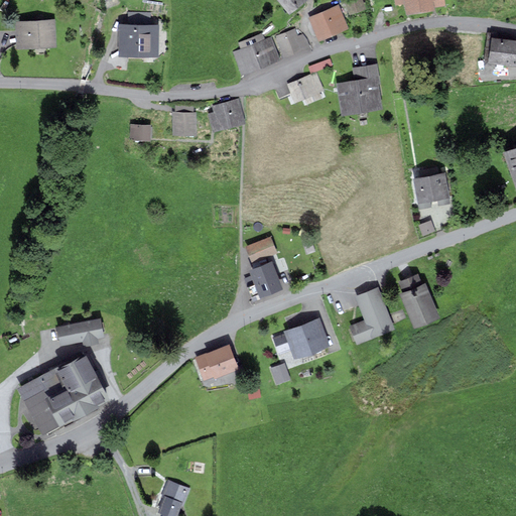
[(277,0),(288,14),(307,0),(306,0),(277,0)]
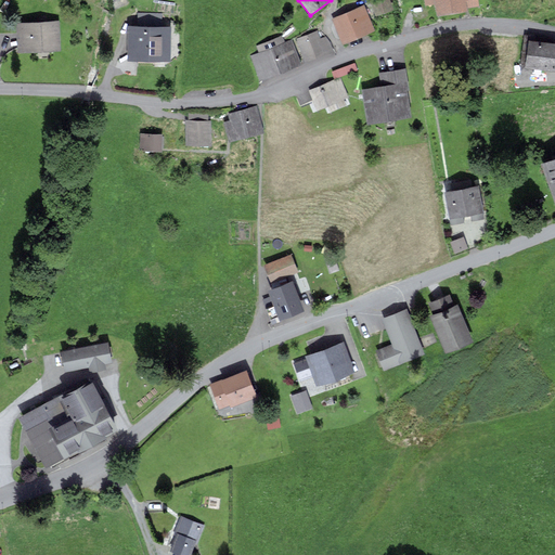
[(389,0),(371,0),(377,15),(394,10),(389,0)]
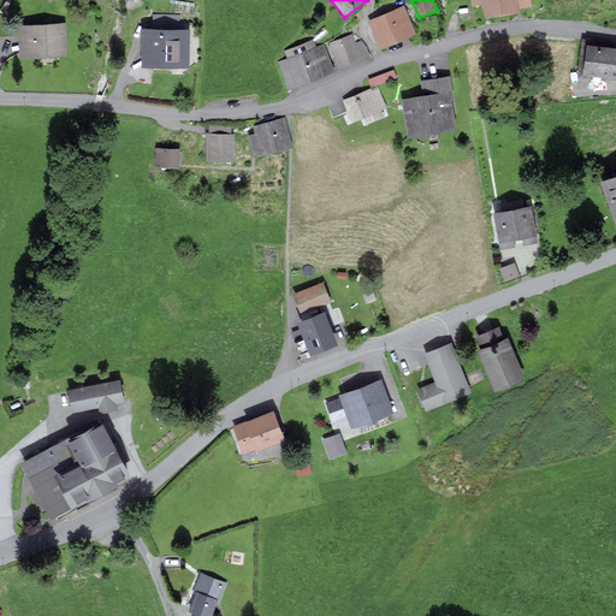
[(484,0),(487,16),(520,11),(519,7),(529,6),(528,0),(484,0)]
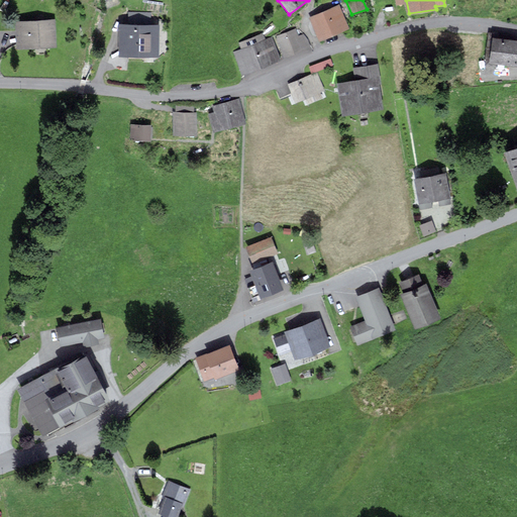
[(338,7),(312,18),(320,39),(347,27),(338,7)]
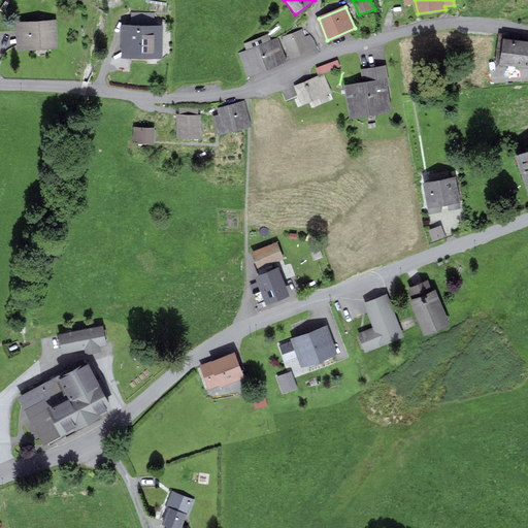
[(125,27),(125,55),(160,56),(160,28),(153,28),(153,13),(132,13),(132,27),(125,27)]
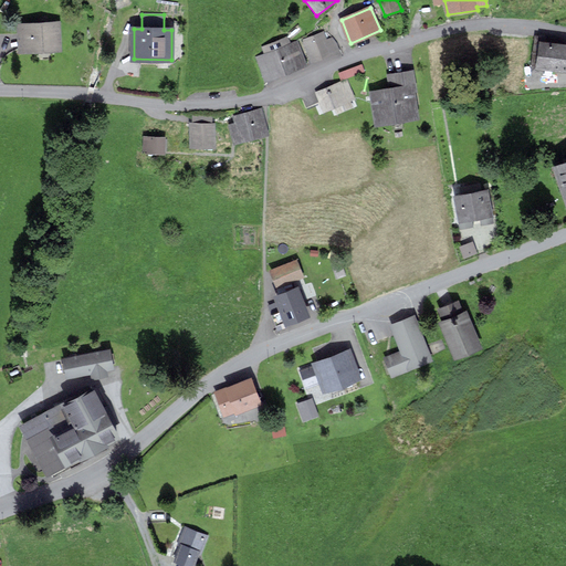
[(62,22),(19,22),(19,51),(62,51),(62,22)]
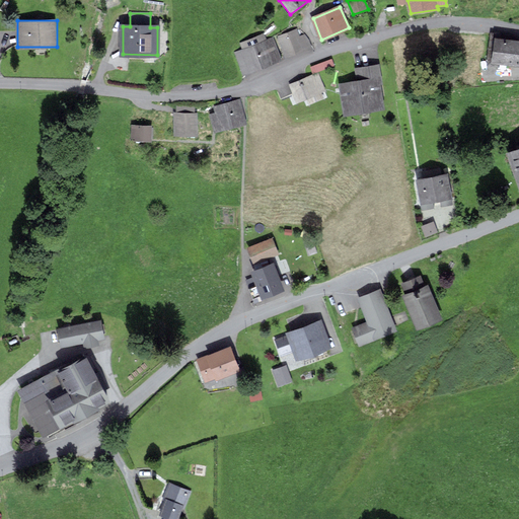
[(278,40),(286,59),(309,49),(304,38),(298,40),(295,32),(278,40)]
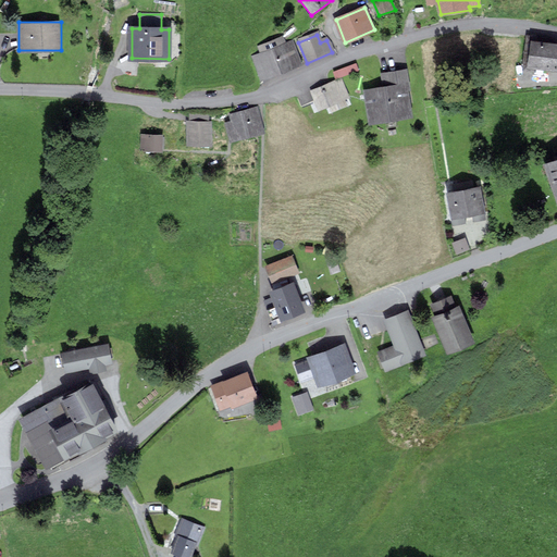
[(254,56),(263,78),(301,63),(293,40),(285,44),(282,37),(258,46),(260,53),(254,56)]
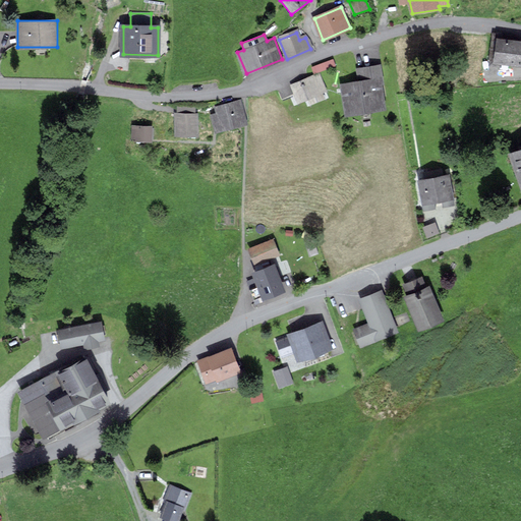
[(520,41),(496,38),(493,61),(520,64),(520,41)]
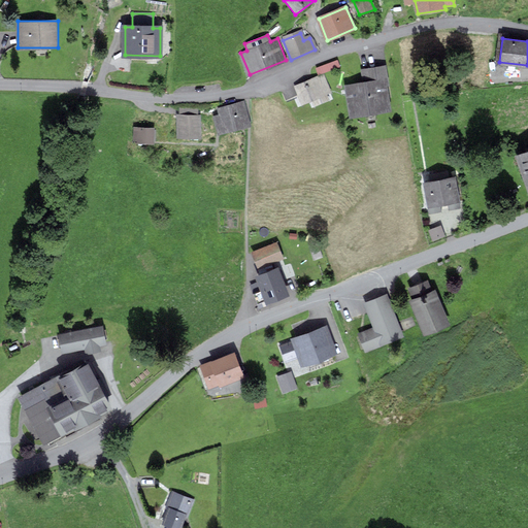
[(318,72),(341,66),(339,58),(316,64),(318,72)]
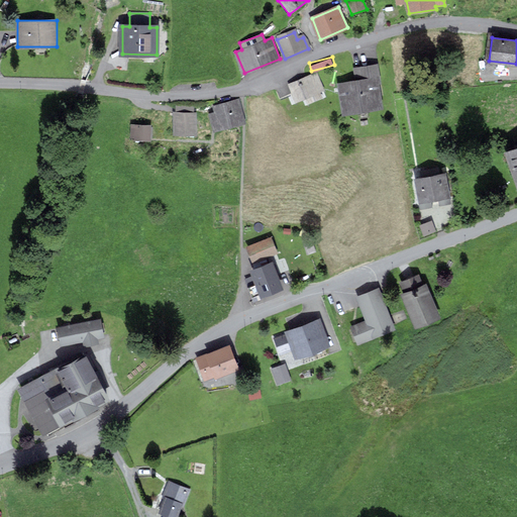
[(375,66),(352,70),(354,82),(336,85),(340,115),(382,108),(375,66)]
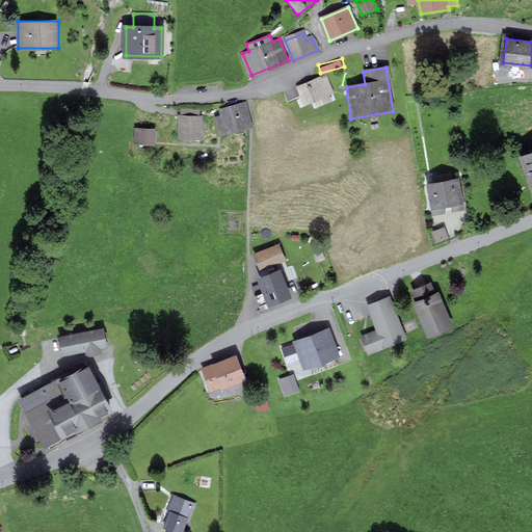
[(297,87),(304,105),(315,101),(317,105),(330,100),(328,94),(331,92),(326,76),(297,87)]
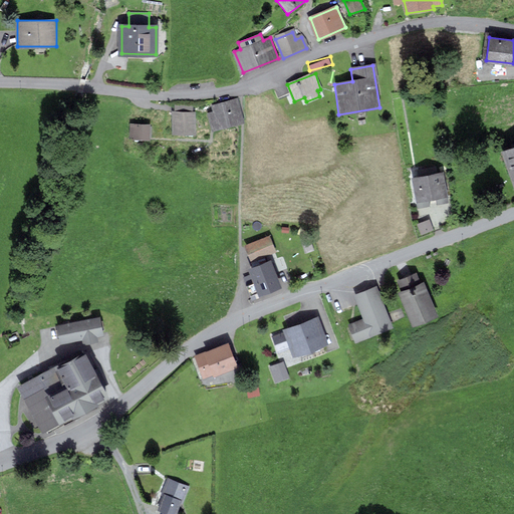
[(209,114),(213,131),(243,121),(236,100),(214,106),(216,112),(209,114)]
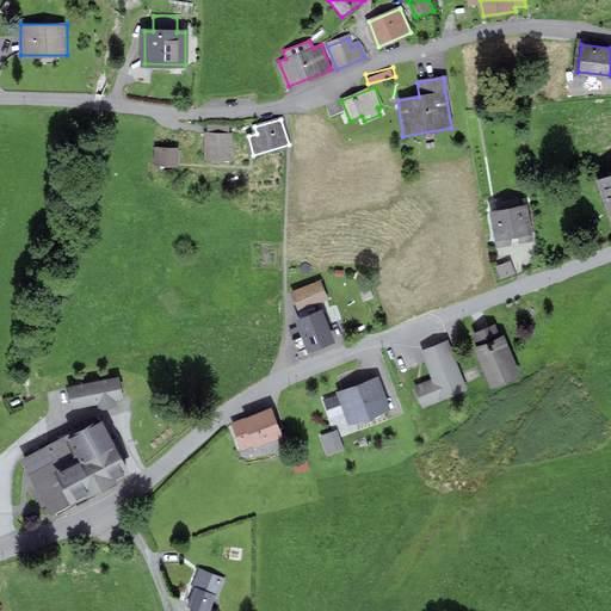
[(209,134),(207,134),(207,156),(230,158),(230,134),(228,134),(228,125),(210,125),(209,134)]
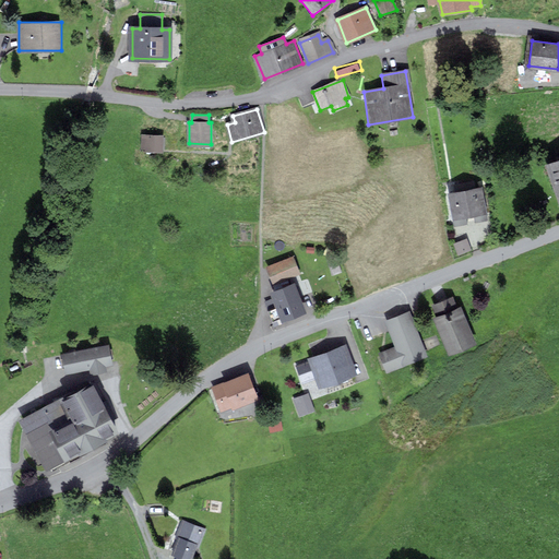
[(162,137),(143,137),(143,147),(146,149),(146,151),(162,151),(162,137)]
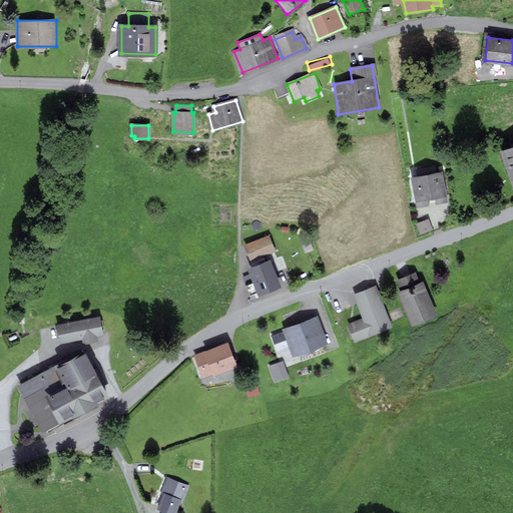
[(512,148),(503,152),(512,180),(512,148)]
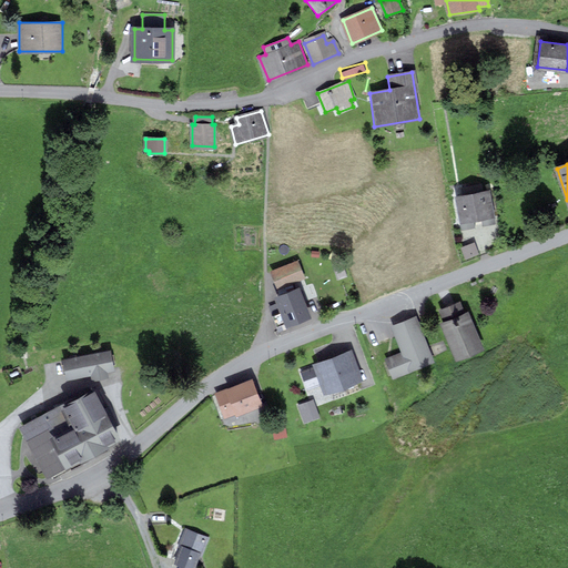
[(455,195),(459,231),(495,226),(490,191),(455,195)]
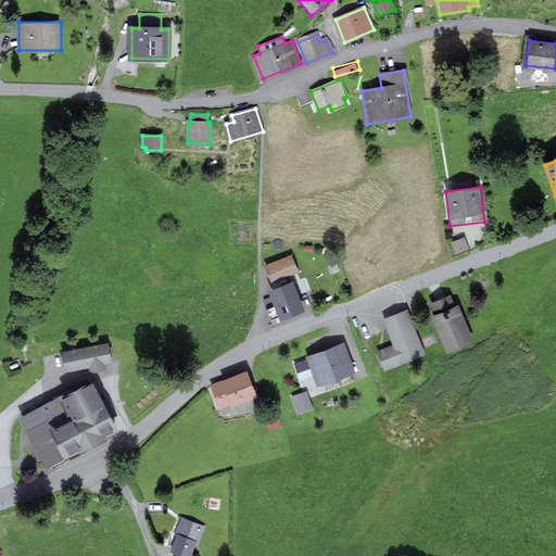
[(451,243),(455,254),(468,251),(465,239),(451,243)]
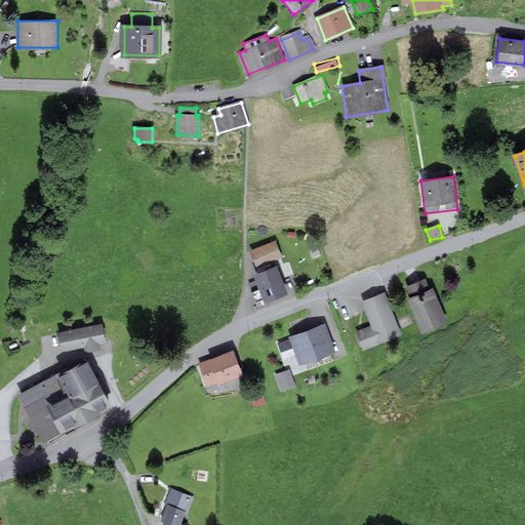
[(252,250),(257,265),(280,256),(275,242),(252,250)]
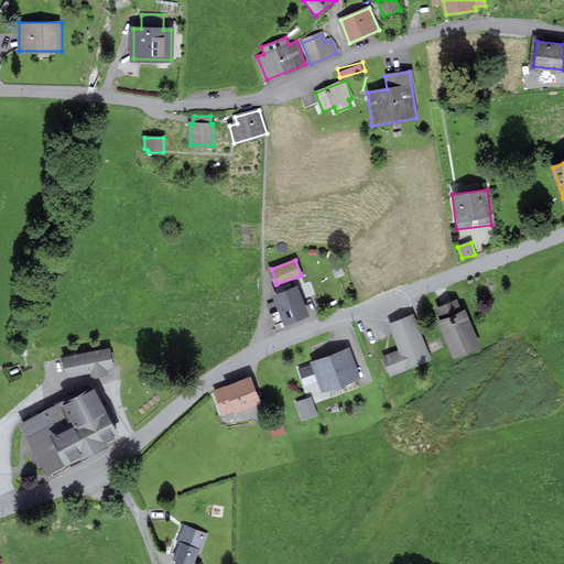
[(299,294),(278,302),(285,323),(307,315),(299,294)]
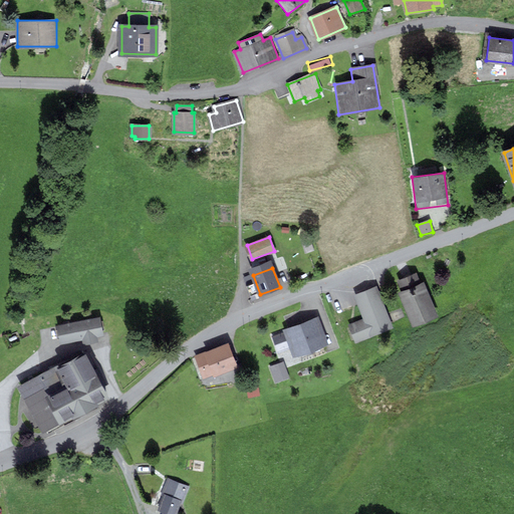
[(413,276),(408,278),(403,280),(400,281),(404,291),(400,293),(413,325),(425,321),(437,316),(424,283),(420,285),(416,275),(413,276)]
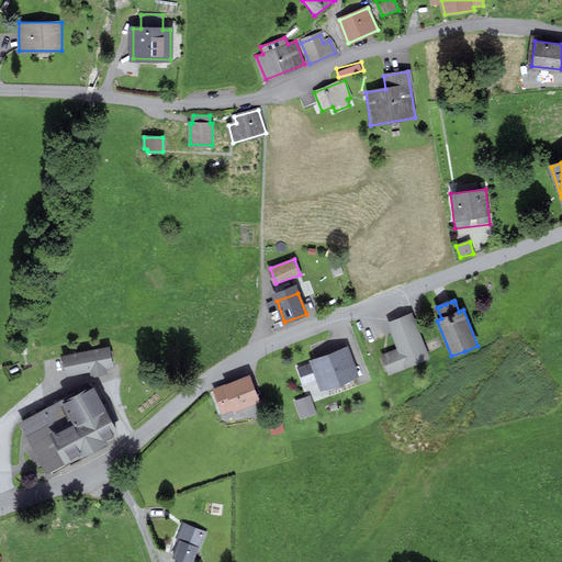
[(390,372),(426,359),(425,355),(411,316),(391,324),(393,332),(400,349),(383,356),(390,372)]
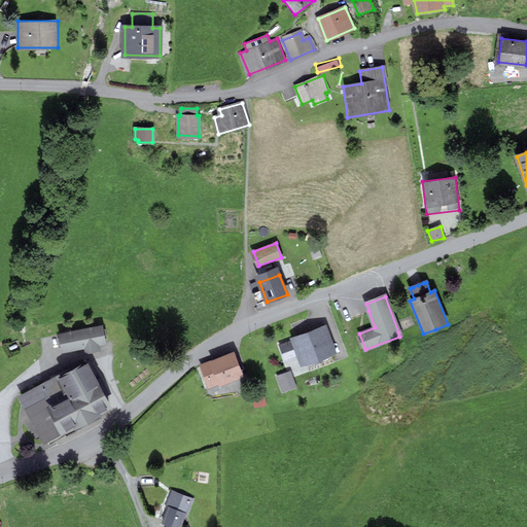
[(60,335),(63,352),(105,344),(102,326),(60,335)]
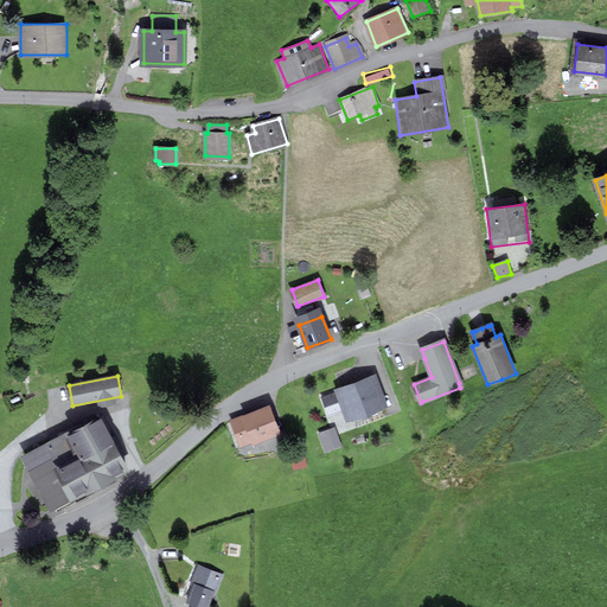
[(374,377),(337,390),(349,420),(385,407),(374,377)]
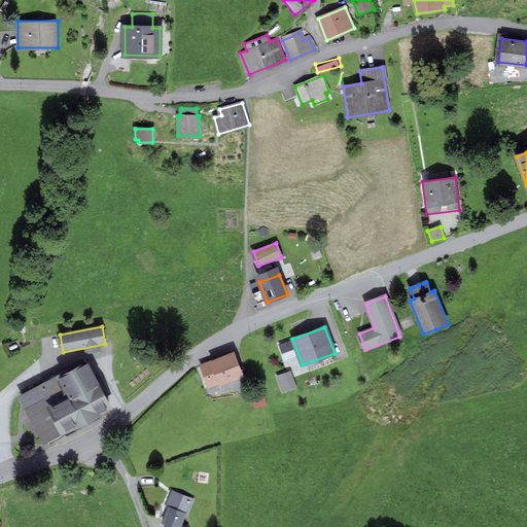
[(202,366),(209,386),(241,375),(234,354),(202,366)]
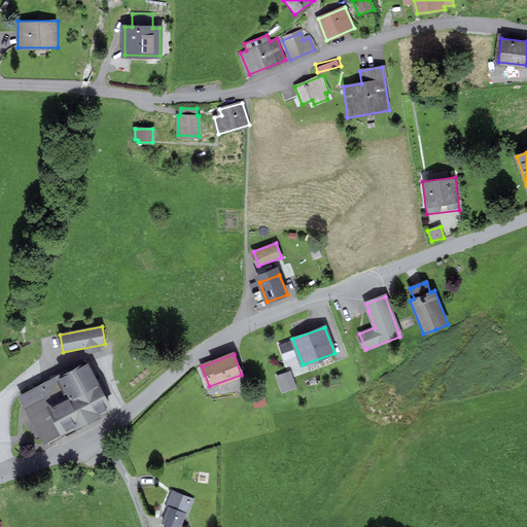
[(55,412),(64,430),(109,408),(88,365),(23,397),(35,421),(55,412)]
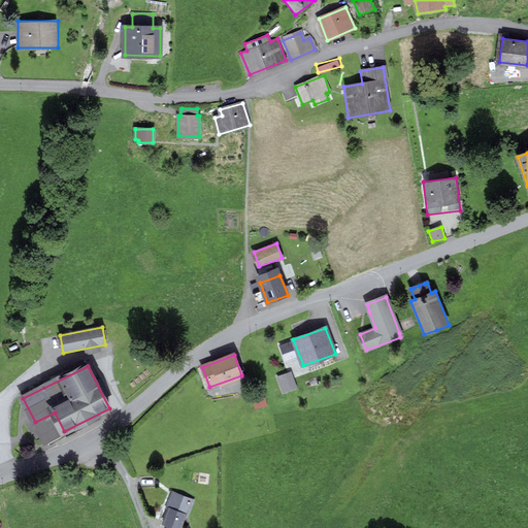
[(292,378),(290,372),(288,373),(277,377),(284,392),(296,388),(292,378)]
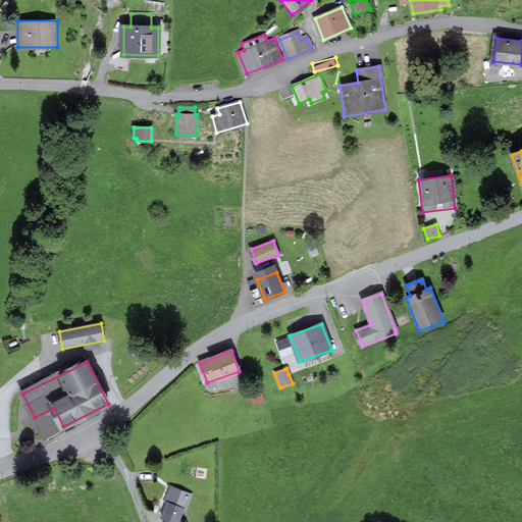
[(261,387),(254,387),(251,388),(253,403),(263,402),(261,387)]
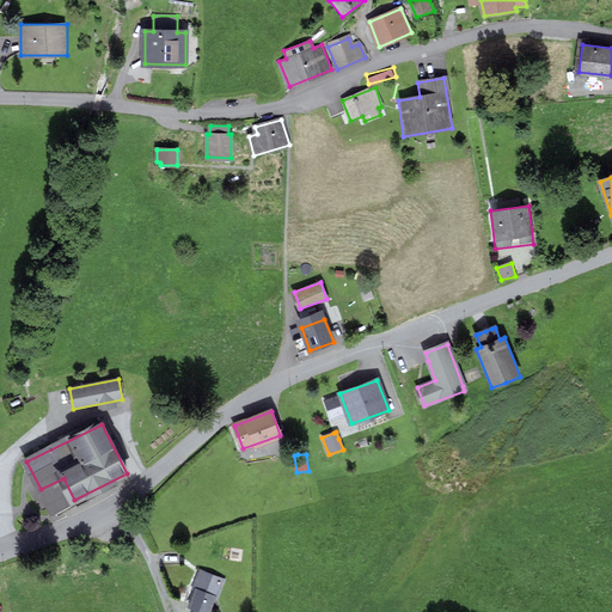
[(38,489),(31,493),(42,514),(49,510),(38,489)]
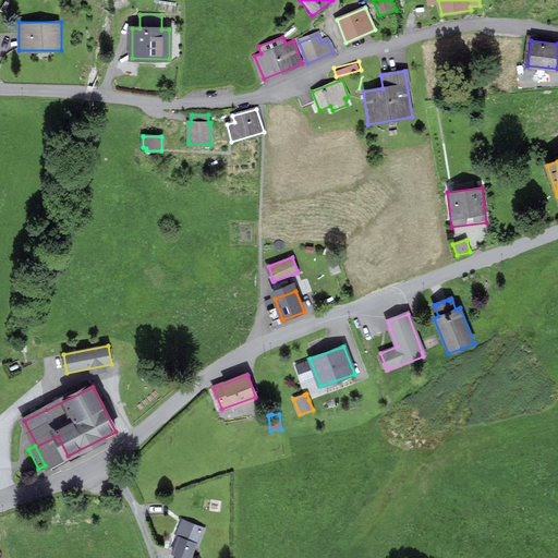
[(192,557),(197,545),(203,529),(183,521),(172,553),(186,557),(192,557)]
